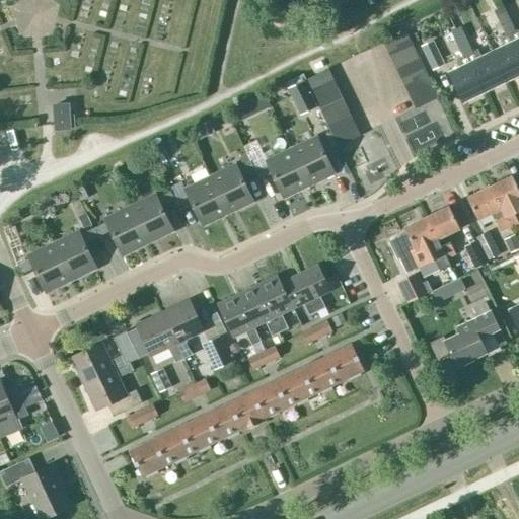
[(517,22),(518,20),(518,0),(514,0),(510,2),(517,22)]
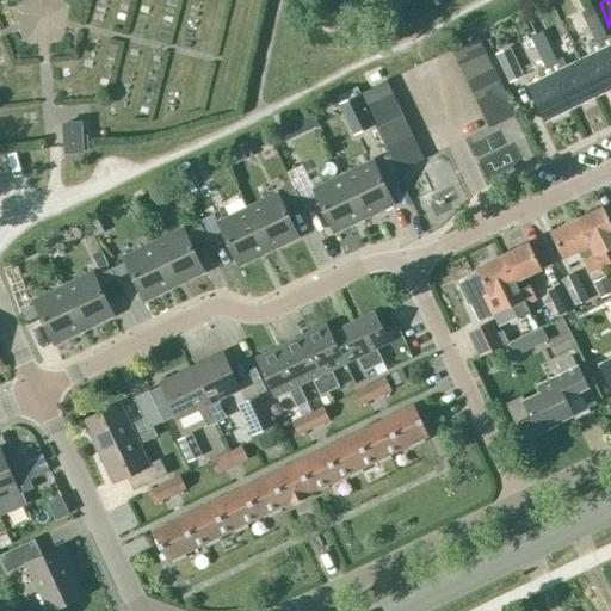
[(610,60),(610,34),(605,37),(591,8),(586,11),(610,60)]
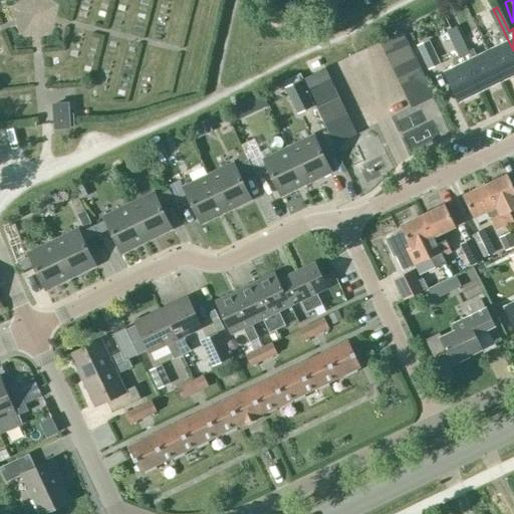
[(501,79),(513,72),(513,50),(493,9),(489,11),(501,35),(495,38),(499,46),(488,52),(501,79)]
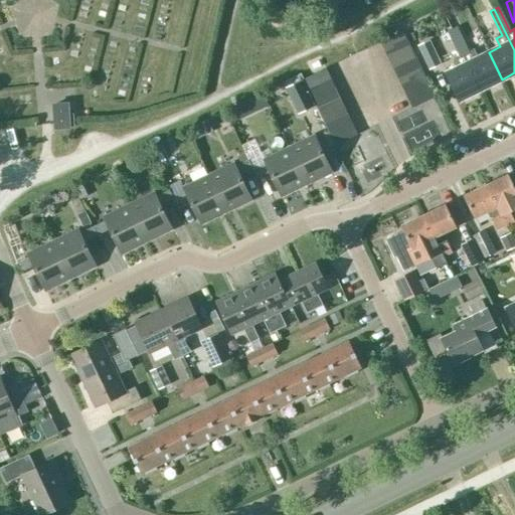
[(451,30),(480,90),(502,79),(489,52),(478,57),(474,49),(468,52),(456,28),(451,30)]
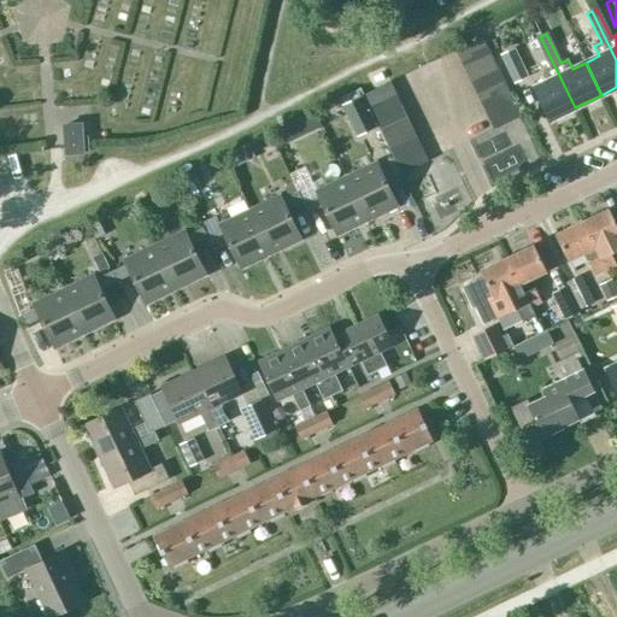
[(548,121),(575,107),(540,36),(536,39),(550,68),(544,71),(548,81),(534,88),(548,121)]
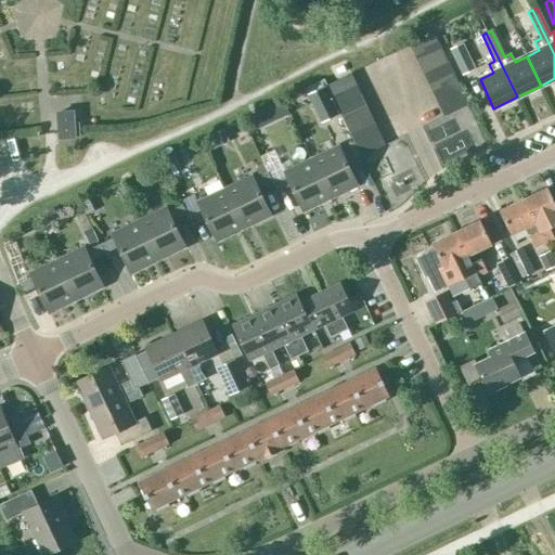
[(410,46),(415,57),(439,47),(434,35),(410,46)]
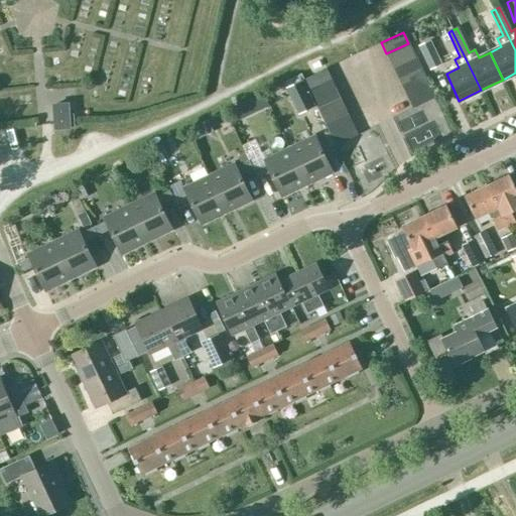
[(429,40),(418,45),(427,66),(438,60),(429,40)]
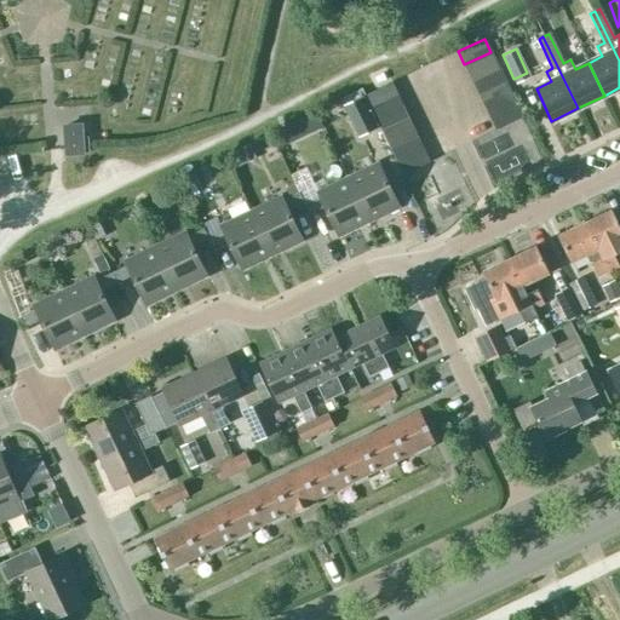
[(497,65),(491,52),(464,64),(470,78),(497,65)]
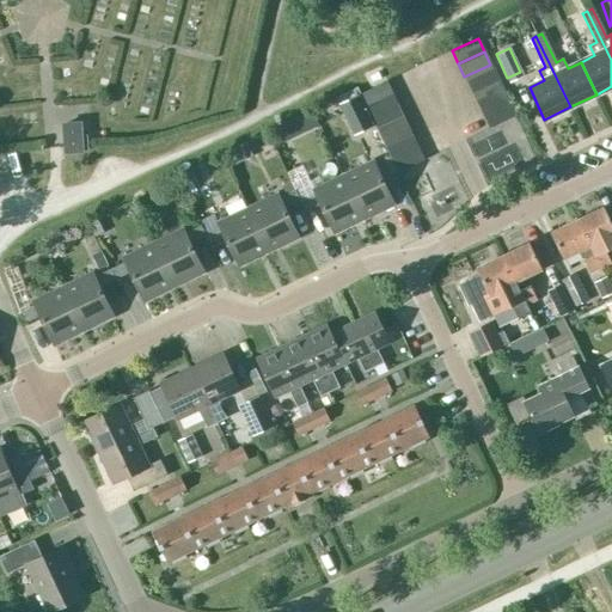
[(464,77),(471,90),(496,77),(490,65),(464,77)]
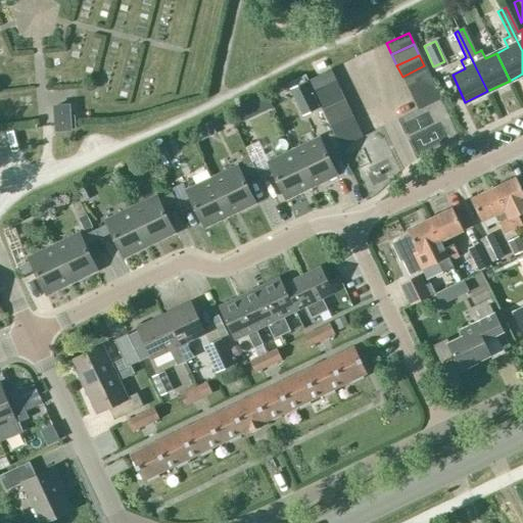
[(402,77),(408,87),(429,77),(424,65),(402,77)]
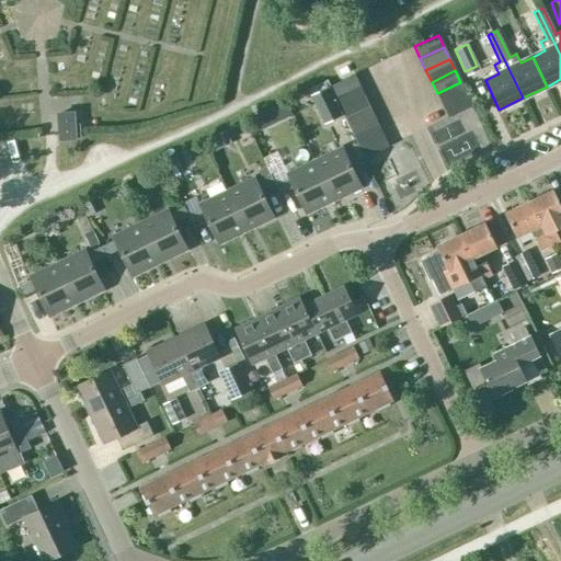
[(336,99),(361,87),(354,75),(331,87),(336,99)]
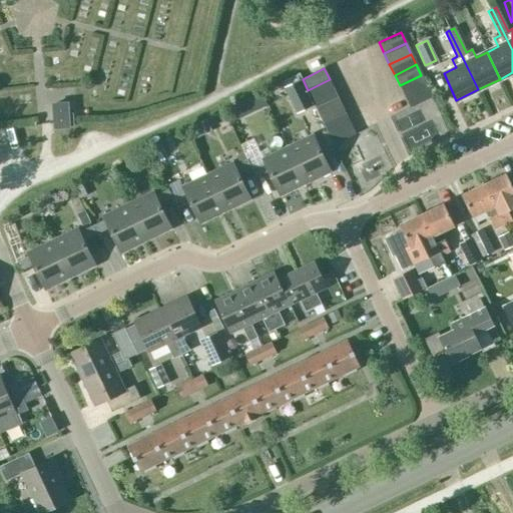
[(400,85),(405,96),(427,85),(421,75),(400,85)]
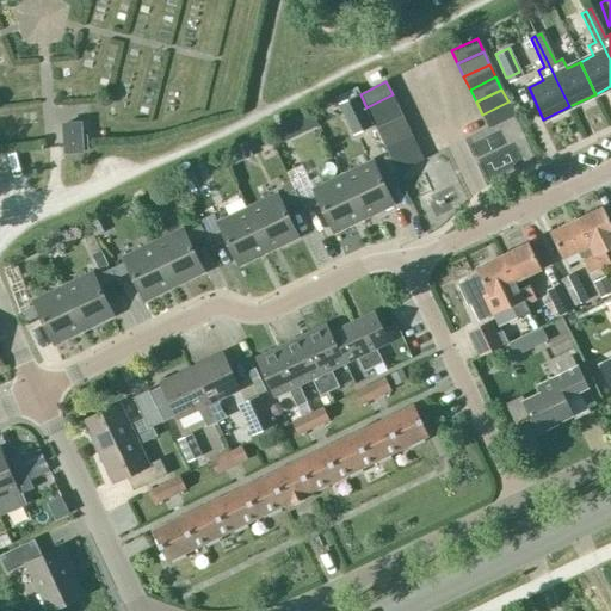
[(393,94),(366,107),(372,121),(399,107),(393,94)]
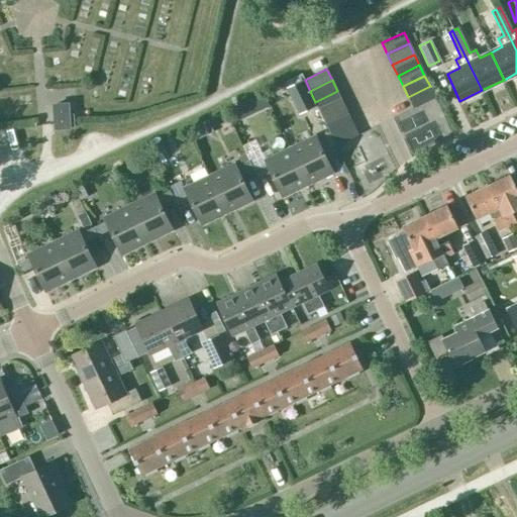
[(286,89),(299,116),(316,108),(303,81),(286,89)]
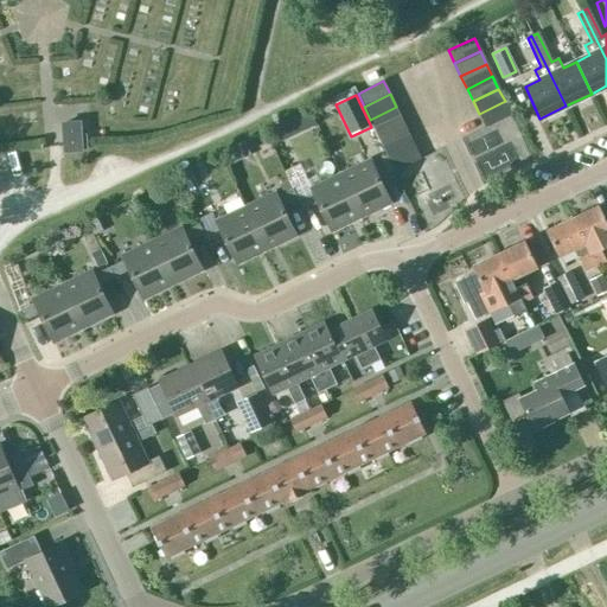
[(505,101),(479,114),(485,127),(511,115),(505,101)]
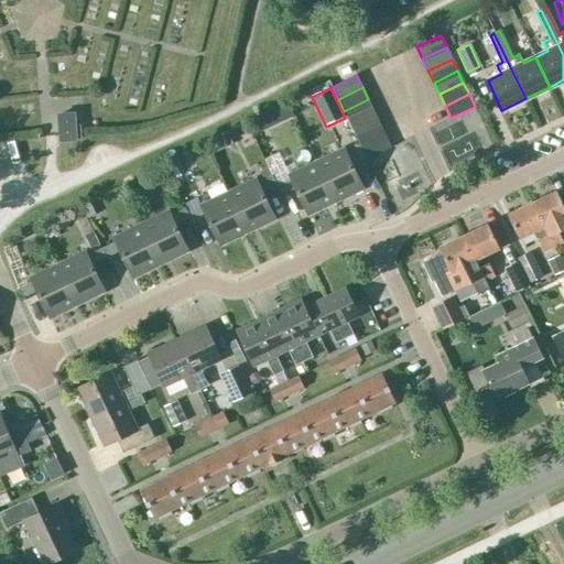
[(368,99),(344,111),(350,122),(373,111),(368,99)]
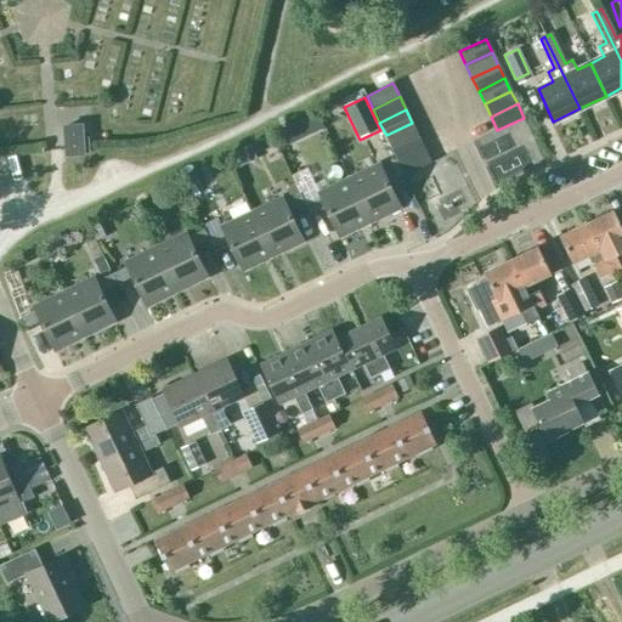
[(304,137),(324,128),(318,114),(298,124),(304,137)]
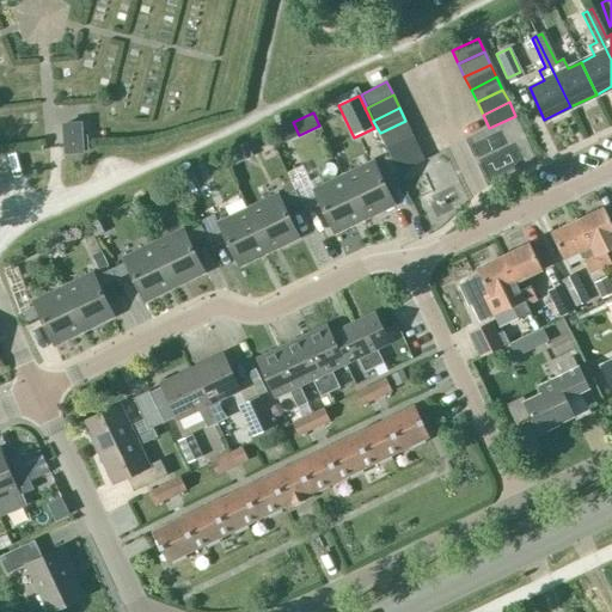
[(405,121),(380,133),(386,146),(412,134),(405,121)]
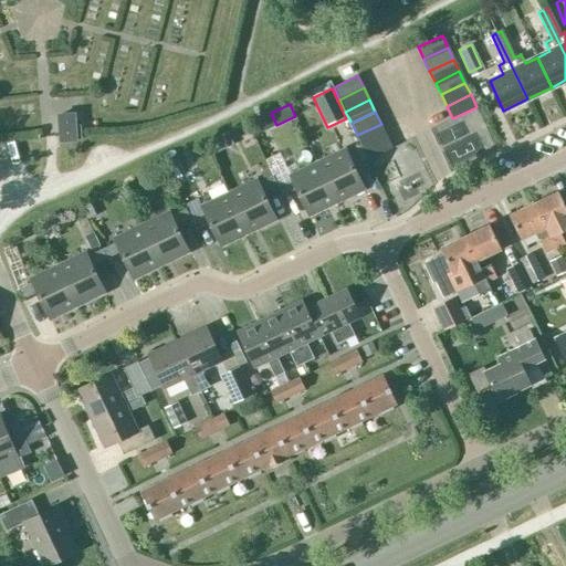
[(80,125),(75,126),(74,114),(59,115),(60,140),(75,139),(81,138),(80,125)]
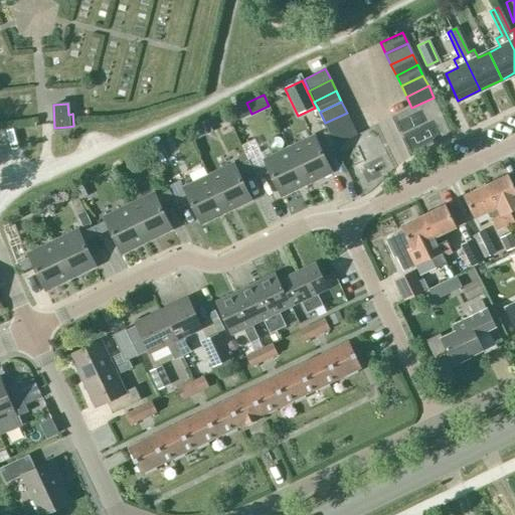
[(393,135),(432,124),(424,105),(387,116),(393,135)]
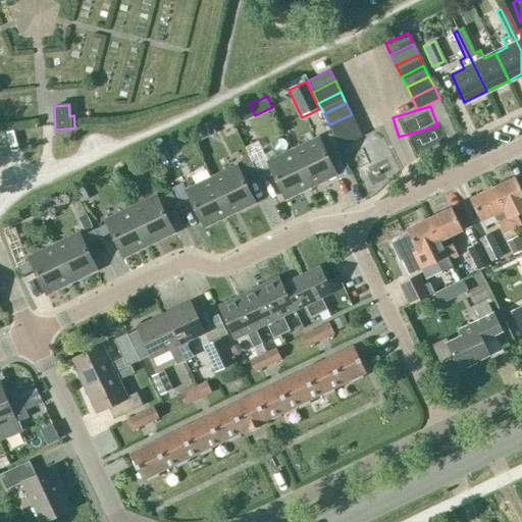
[(352,114),(329,124),(334,136),(357,124),(352,114)]
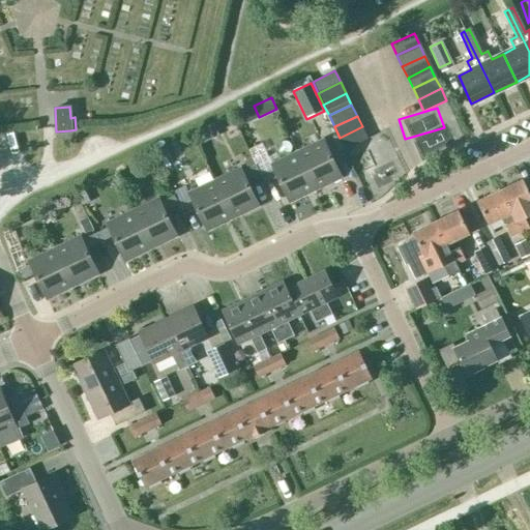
[(367,138),(362,126),(340,138),(345,149),(367,138)]
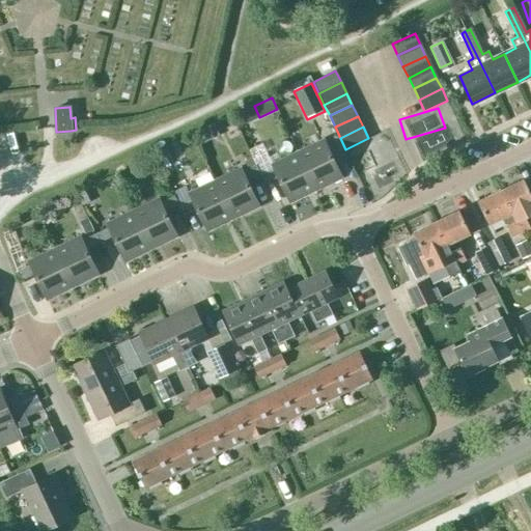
[(342,177),(324,140),(298,152),(316,190),(342,177)]
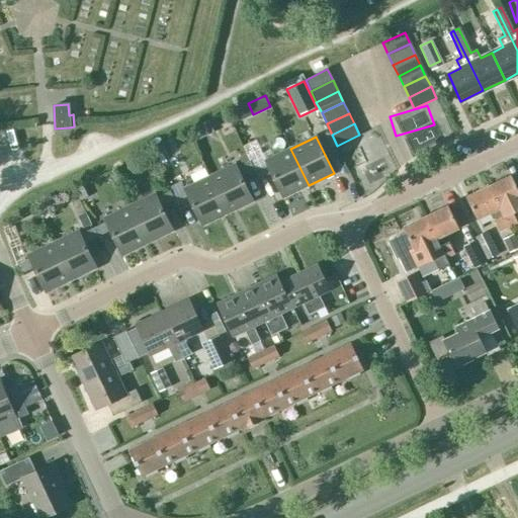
[(290,149),(265,161),(267,164),(253,170),(258,179),(271,173),(282,197),(309,185),(290,149)]
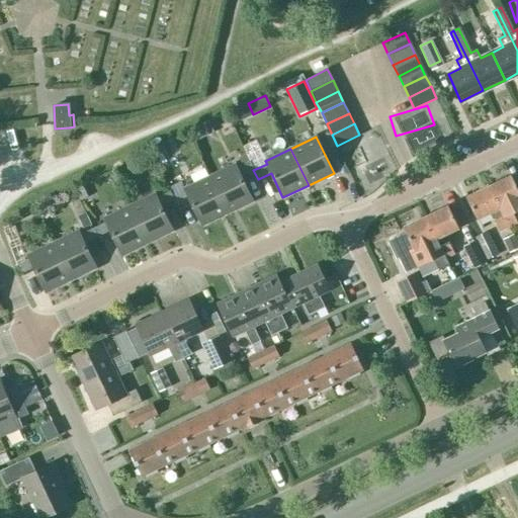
[(236,167),(235,164),(209,176),(227,213),(253,201),(241,176),(254,170),(250,161),(236,167)]
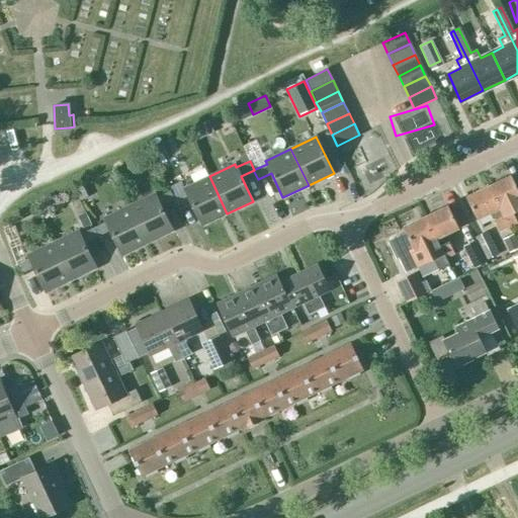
[(517,208),(517,190),(510,175),(488,186),(508,228),(517,223),(511,211),(517,208)]
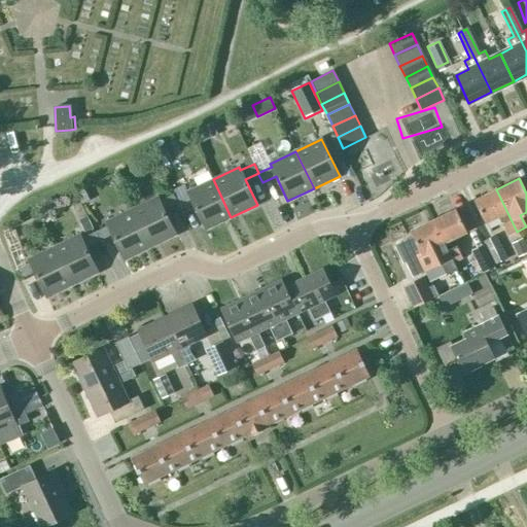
[(231,217),(213,179),(187,191),(189,196),(176,202),(175,202),(176,203),(180,211),(194,204),(205,230),(231,217)]
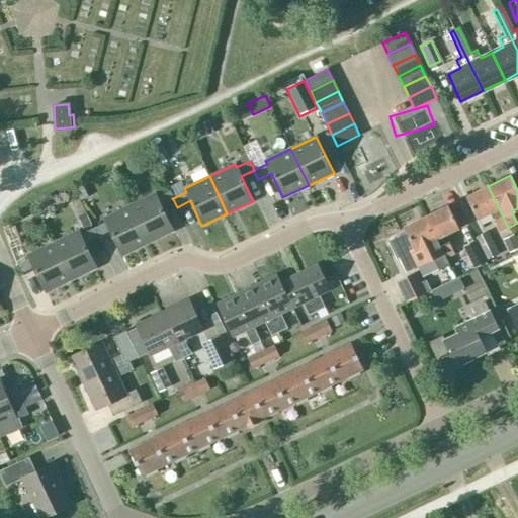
[(488,186),(465,197),(477,220),(490,212),(499,232),(508,228),(488,186)]
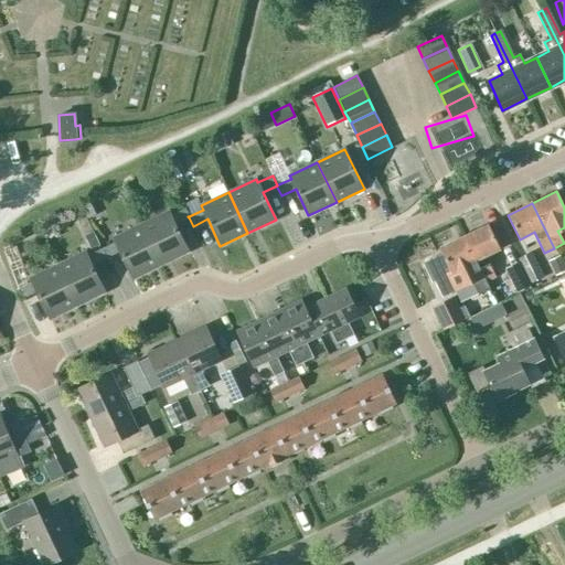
[(83,209),(88,221),(97,215),(92,204),(83,209)]
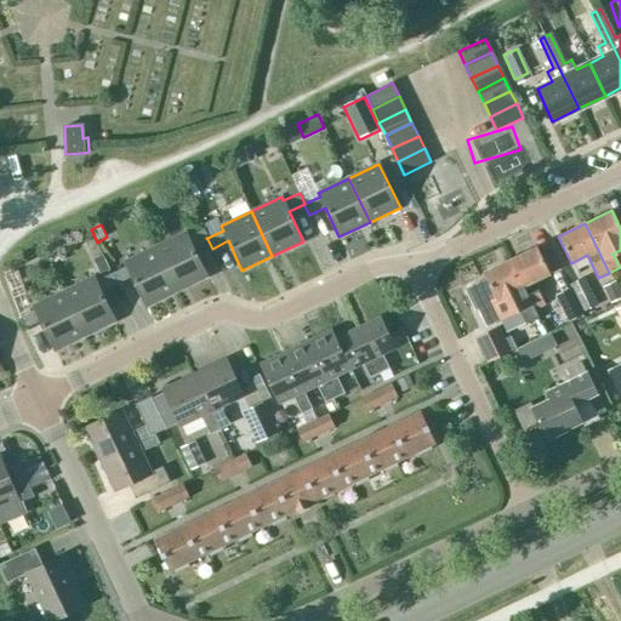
[(208,239),(206,238),(208,238),(204,228),(187,237),(186,232),(155,248),(176,291),(206,277),(193,246),(208,239)]
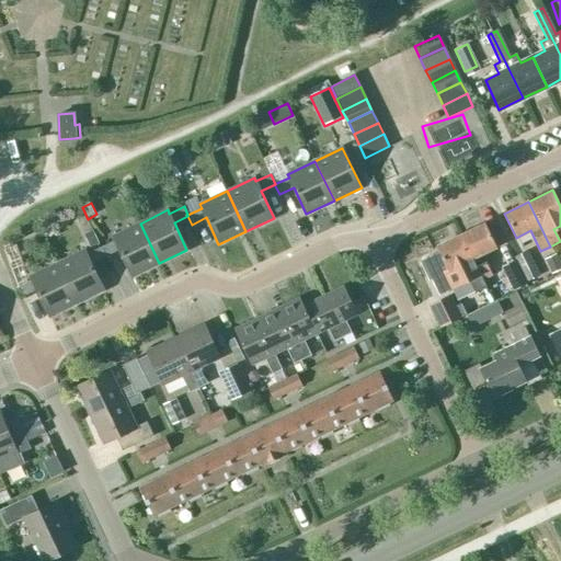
[(482,279),(491,274),(481,254),(496,247),(484,222),(460,235),(482,279)]
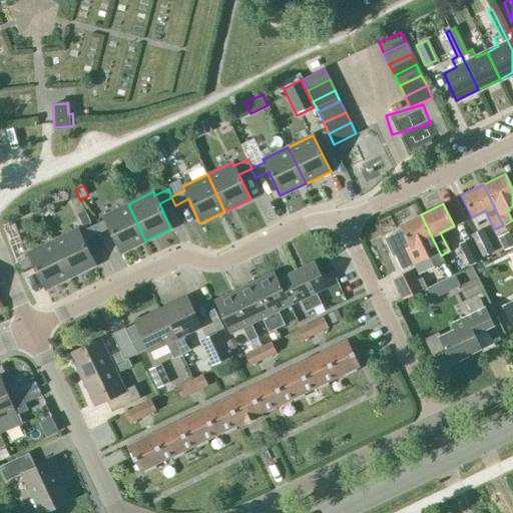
[(128,204),(103,216),(104,219),(92,225),(96,234),(109,228),(120,252),(145,240),(128,204)]
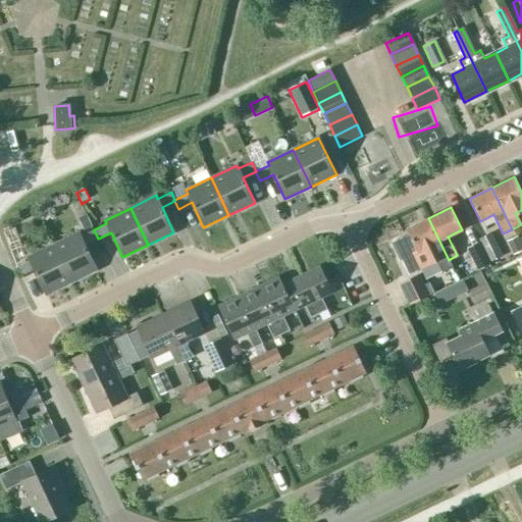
[(449,260),(428,218),(406,229),(409,236),(393,244),(400,259),(402,258),(409,273),(436,260),(441,272),(452,267),(449,260)]
